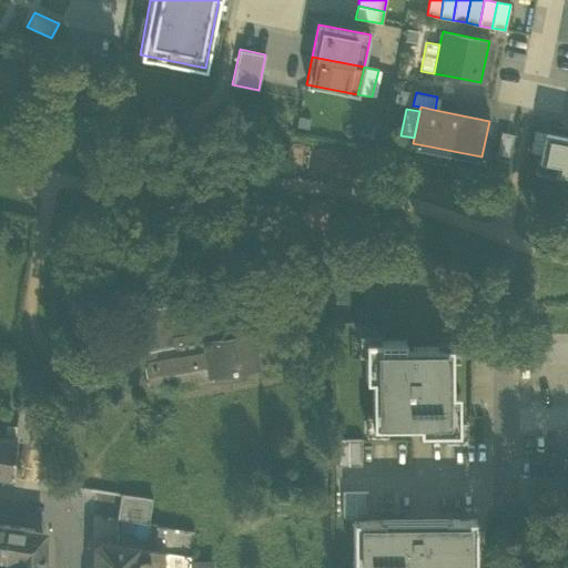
[(540,154),(545,132),(534,130),(529,152),(540,154)]
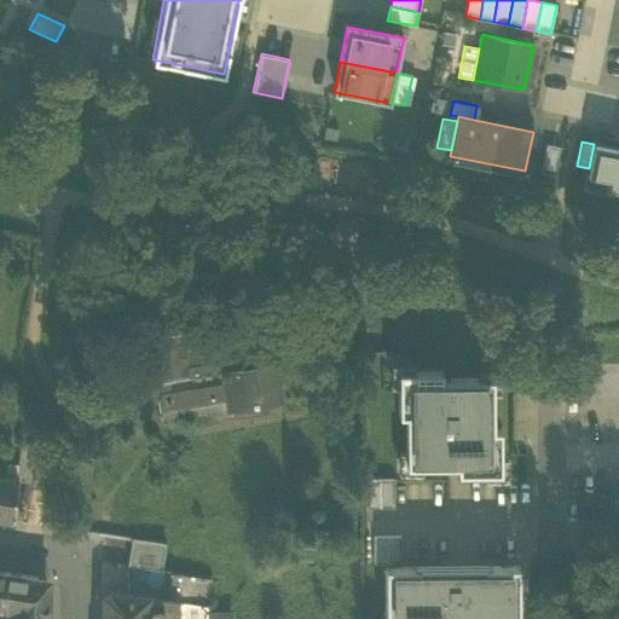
[(560,148),(547,144),(541,173),(554,175),(560,148)]
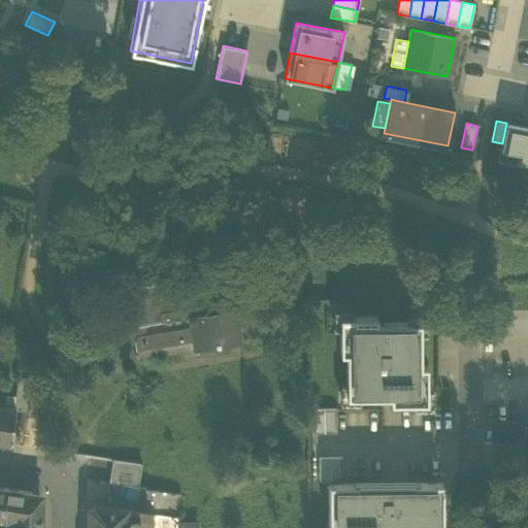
[(517,162),(527,164),(527,126),(506,123),(502,143),(501,150),(499,150),(497,161),(516,164),(517,162)]
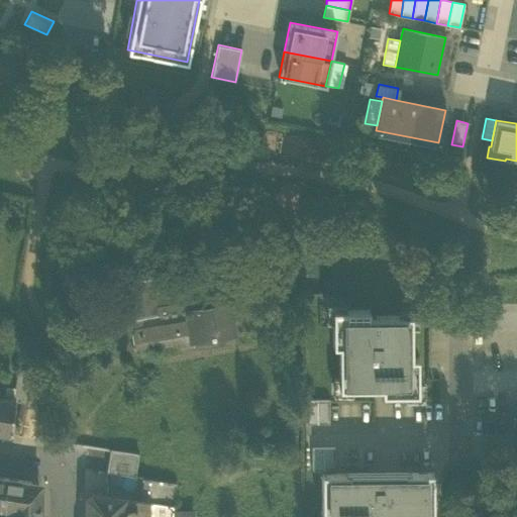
[(267,297),(159,315),(128,321),(130,337),(133,351),(192,342),(192,340),(233,333),(233,329),(271,323),(267,297)]
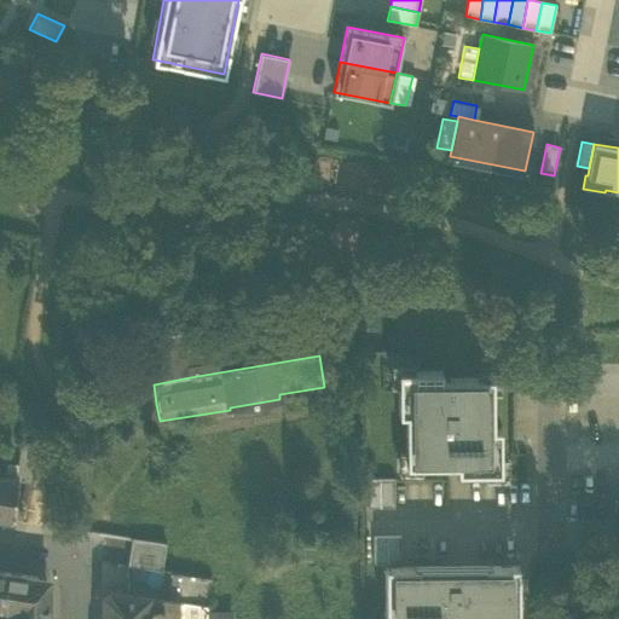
[(443,371),(399,371),(399,415),(406,415),(406,466),(457,464),(457,473),(501,472),(501,429),(493,429),(493,379),(443,379),(443,371)]
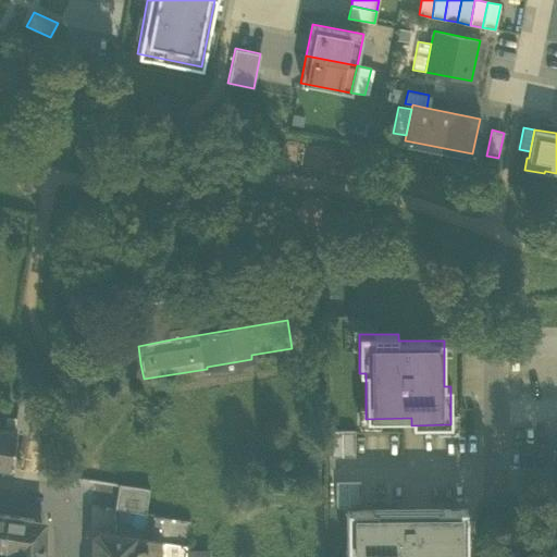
[(251,355),(251,359),(293,353),(292,348),(251,355)]
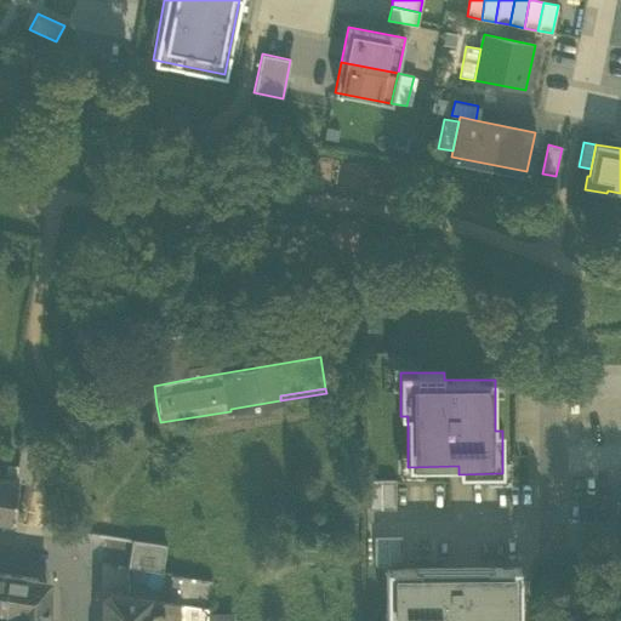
[(17,482),(0,479),(0,520),(11,522),(17,482)]
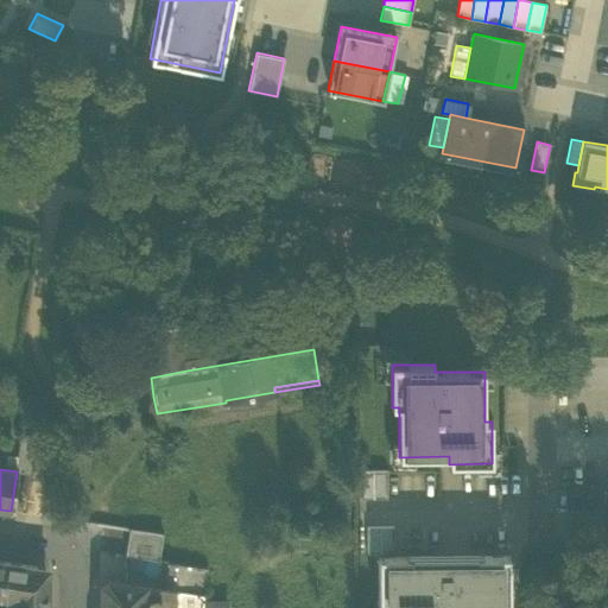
[(372,469),(359,469),(359,498),(373,498),(372,469)]
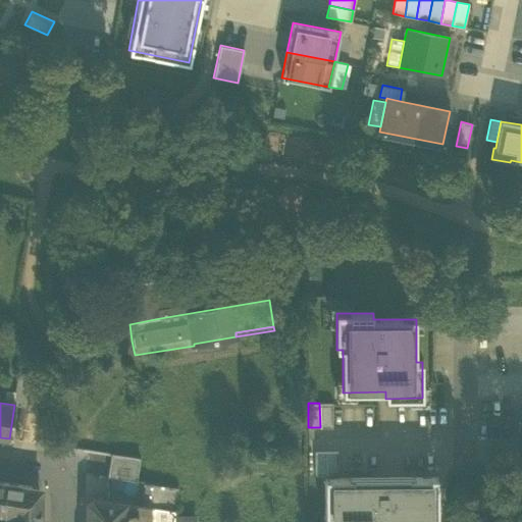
[(331,403),(319,403),(320,427),(332,427),(331,403)]
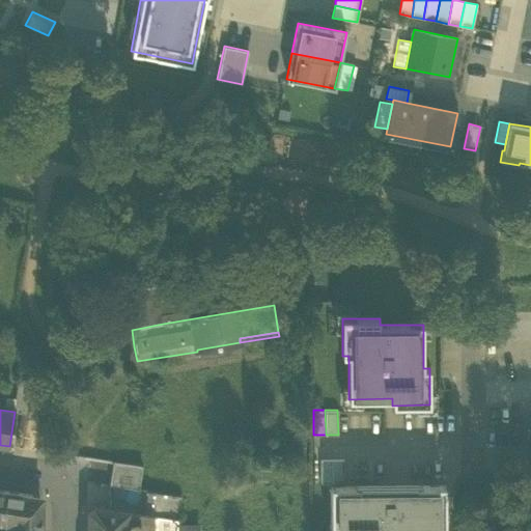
[(56,445),(45,444),(44,451),(54,453),(56,445)]
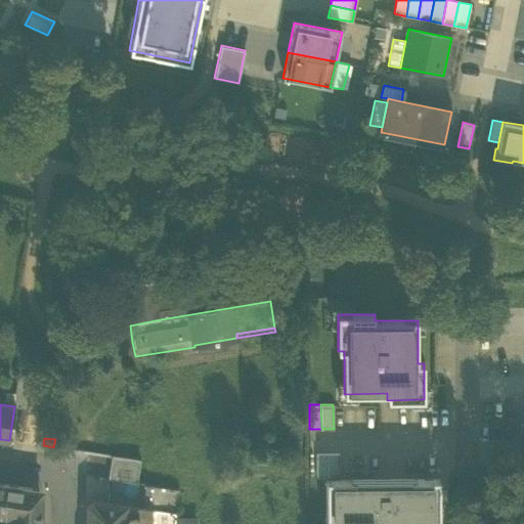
[(315,453),(315,476),(326,476),(328,453),(315,453)]
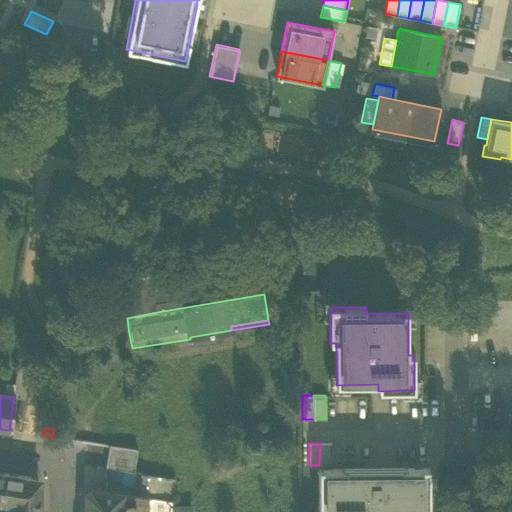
[(331,443),(320,443),(319,465),(331,465),(331,443)]
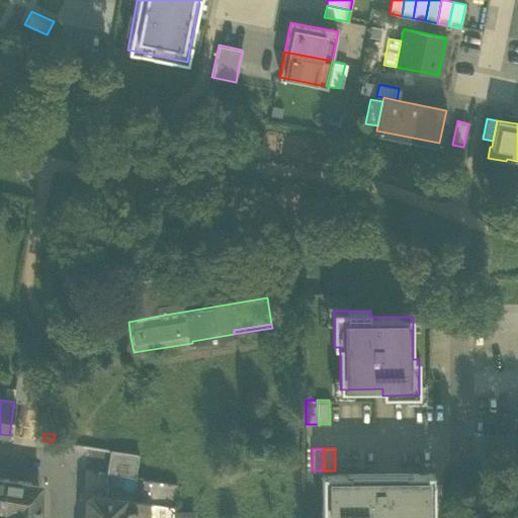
[(107,473),(136,478),(139,456),(110,451),(107,473)]
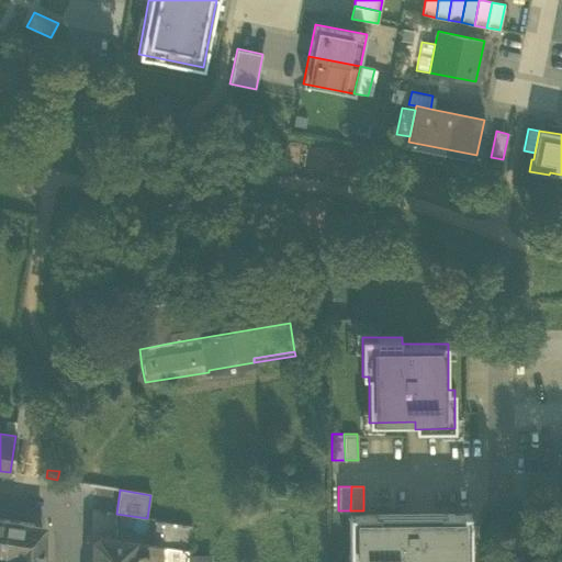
[(349,515),(349,561),(470,561),(470,514),(349,515)]
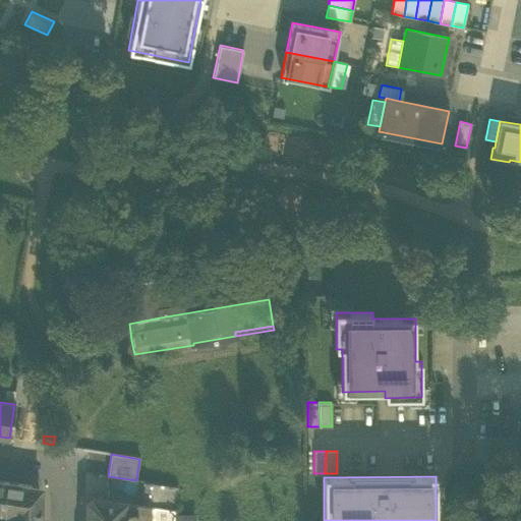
[(0,480),(0,512),(4,513),(15,515),(13,520),(41,520),(42,500),(30,498),(32,485),(0,480)]
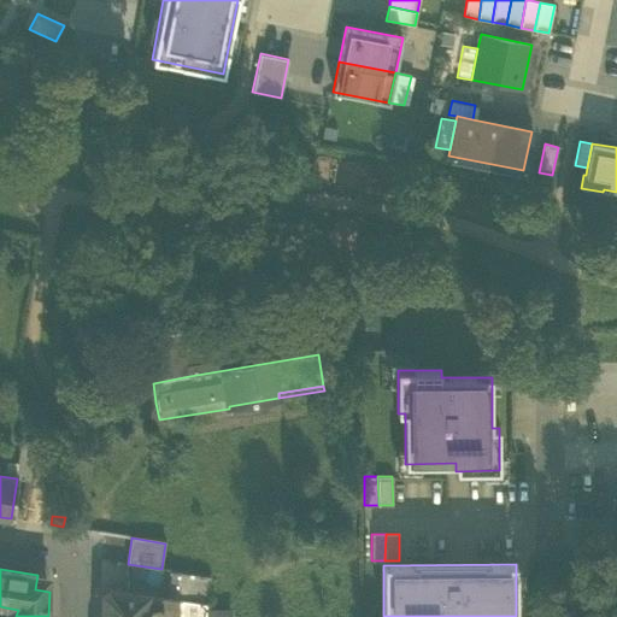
[(168,597),(203,603),(203,601),(207,576),(171,570),(168,595),(168,597)]
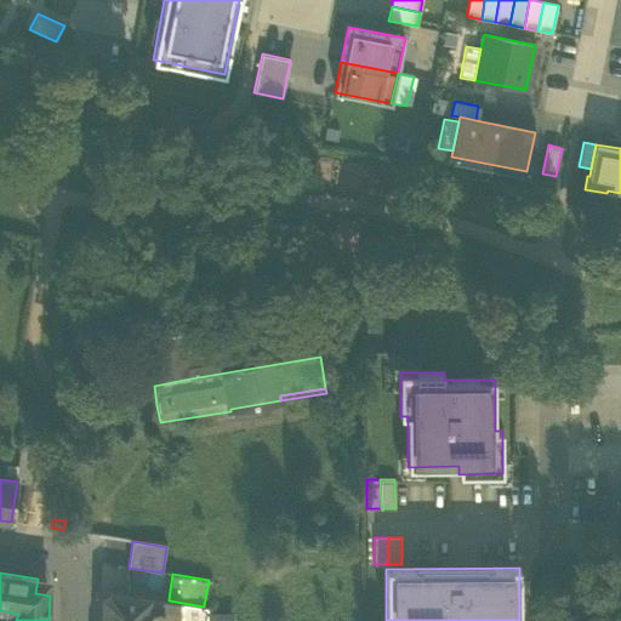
[(148,620),(149,597),(149,596),(108,591),(102,596),(101,620),(148,620)]
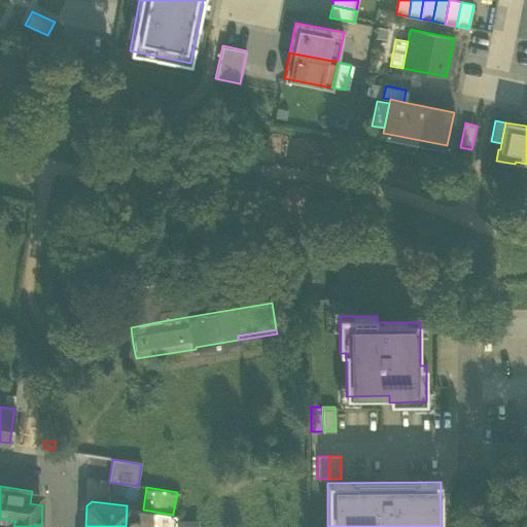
[(127,506),(126,526),(175,526),(176,514),(173,514),(173,515),(143,510),(143,508),(127,506)]
